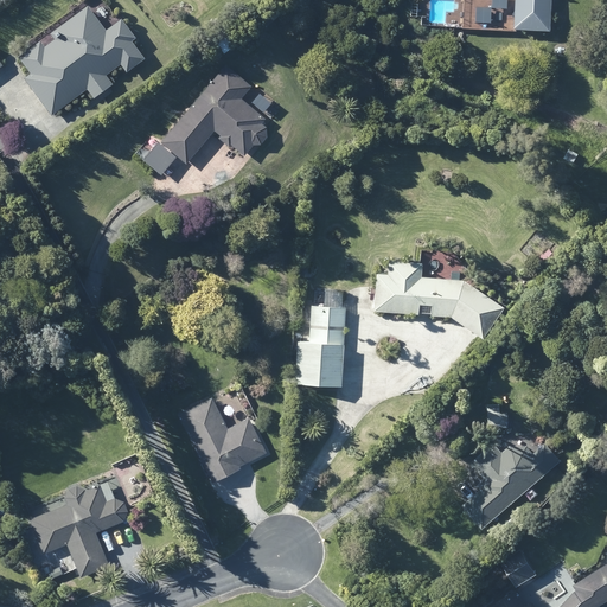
[(549,0),(513,0),(512,26),(512,29),(549,31),(549,0)]
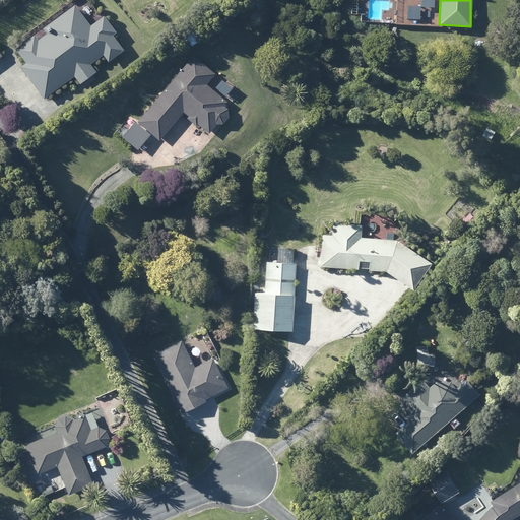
[(114,33),(105,19),(103,17),(89,26),(73,5),(42,28),(46,34),(38,41),(34,35),(15,49),(16,51),(25,63),(22,65),(20,67),(44,99),(48,95),(74,76),(79,84),(92,74),(95,72),(89,64),(102,55),(107,62),(123,50),(112,35),(114,33)]
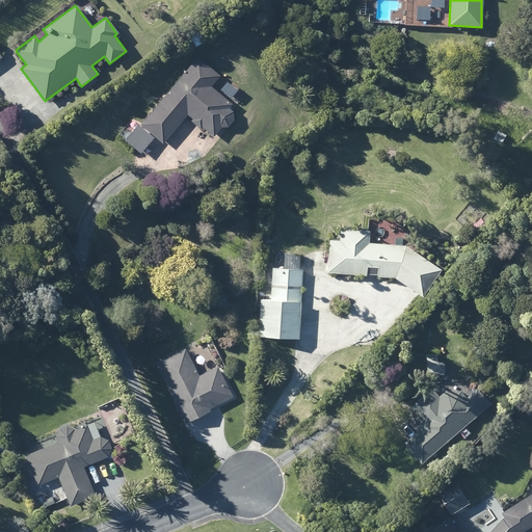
[(210,86),(219,76),(197,57),(140,124),(140,125),(163,143),(185,117),(187,114),(192,120),(191,122),(200,129),(202,127),(211,135),(213,136),(220,127),(228,127),(233,120),(233,111),(229,108),(232,104),(210,86)]
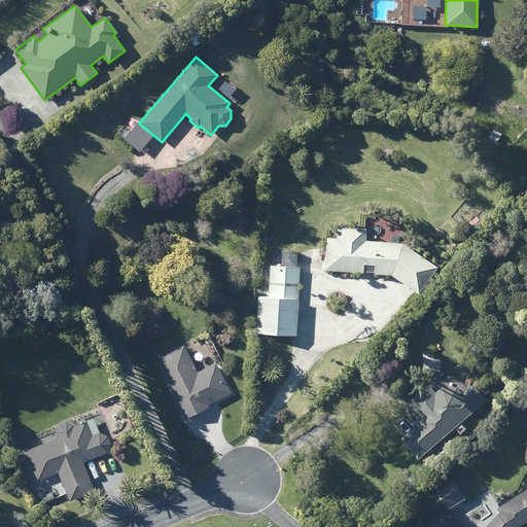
[(497,143),(502,134),(494,130),(489,138),(495,141),(495,142),(497,143)]
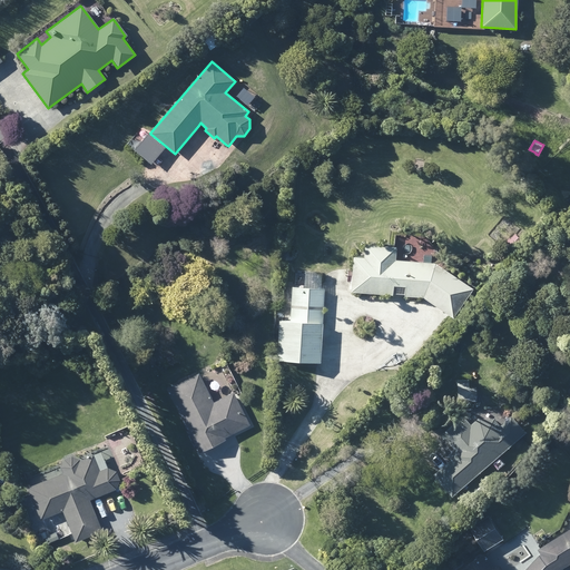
[(514,233),(507,242),(514,247),(521,239),(514,233)]
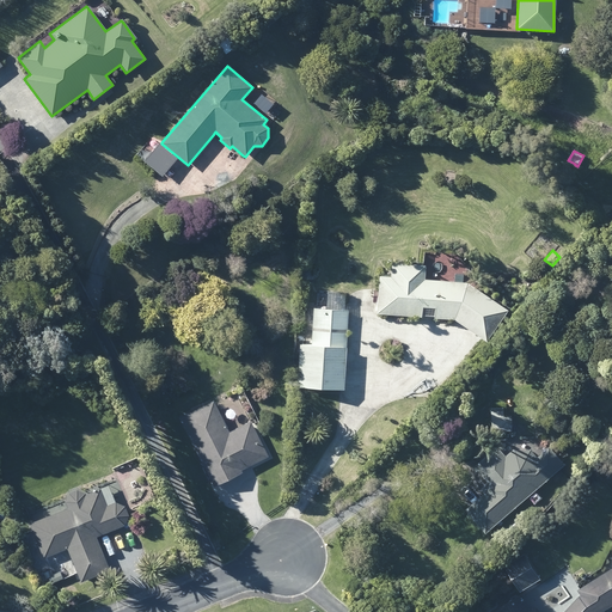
[(424,264),(422,264),(391,262),(390,276),(379,276),(377,303),(377,313),(453,319),(482,338),(485,342),(507,311),(476,289),(466,282),(424,280),(424,264)]
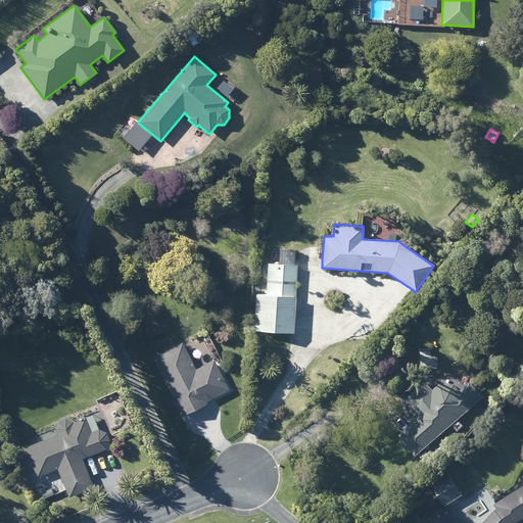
[(292,333),(296,265),(268,264),(266,294),(256,294),(254,294),(252,330),(290,332),(292,333)]
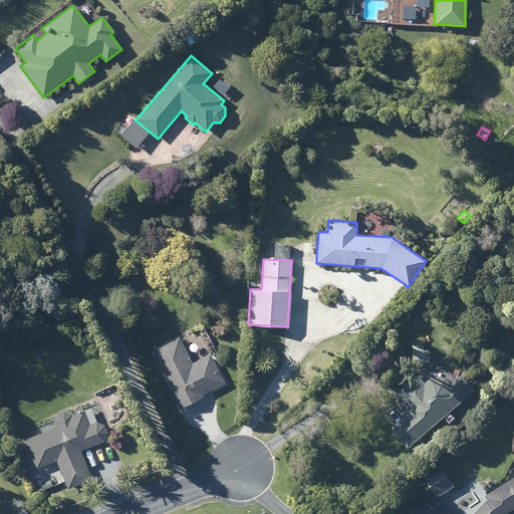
[(185,347),(181,339),(179,336),(169,341),(163,344),(151,350),(179,409),(203,397),(202,395),(212,390),(224,383),(209,353),(192,362),(190,358),(194,356),(189,345),(185,347)]
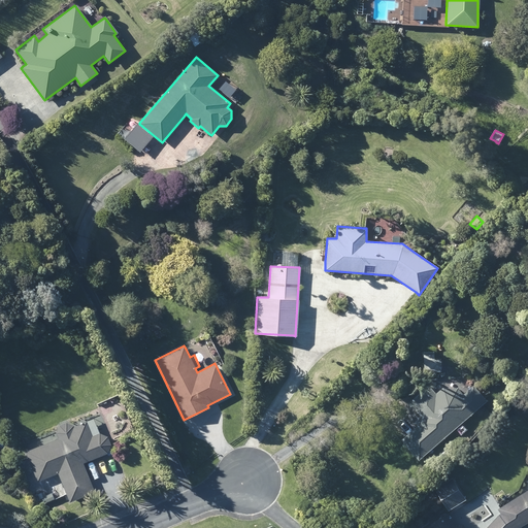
[(488,401),(474,386),(464,395),(459,388),(446,387),(437,394),(430,386),(409,403),(422,417),(417,422),(420,425),(402,440),(420,460),(488,401)]
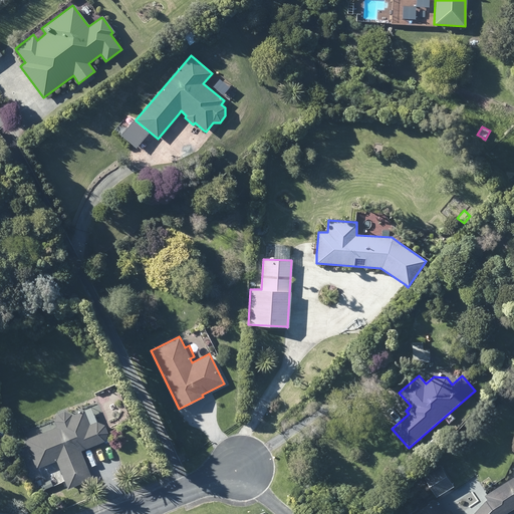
[(66,489),(91,479),(80,450),(103,441),(107,433),(104,426),(96,422),(89,425),(83,410),(72,414),(70,413),(65,411),(57,414),(54,420),(54,421),(56,427),(26,439),(24,440),(35,468),(55,460),(66,489)]
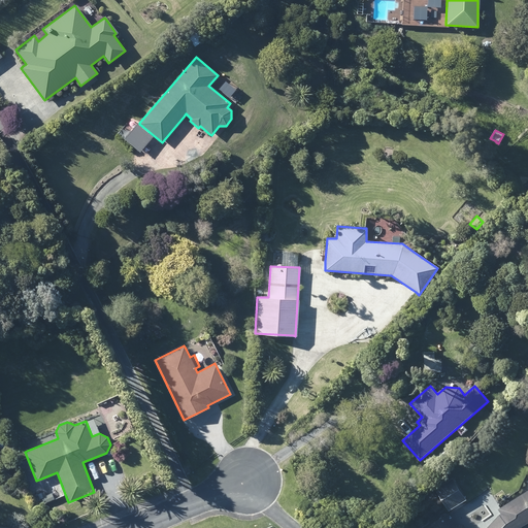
[(494,488),(500,497),(508,492),(507,491),(518,484),(513,476),(503,484),(502,483),(494,488)]
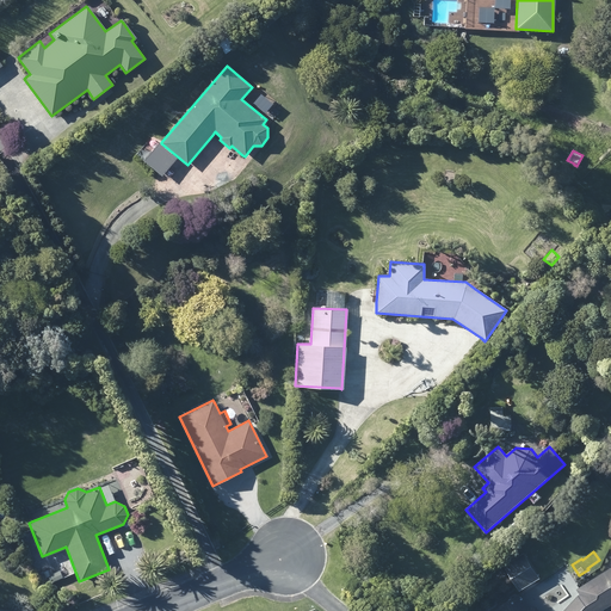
[(539,579),(524,554),(505,566),(519,591),(539,579)]
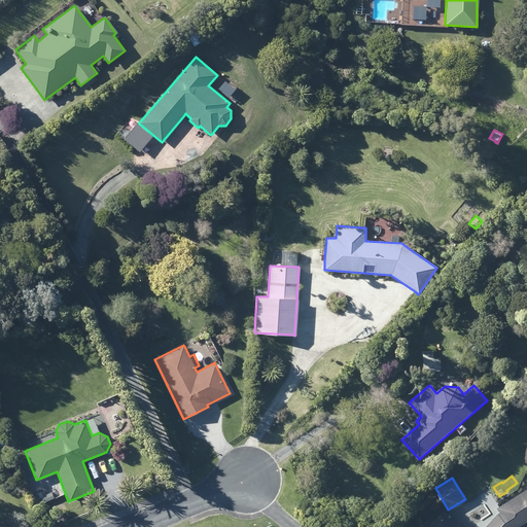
[(501,512),(511,526),(519,526),(526,522),(526,489),(507,502),(498,508),(501,512)]
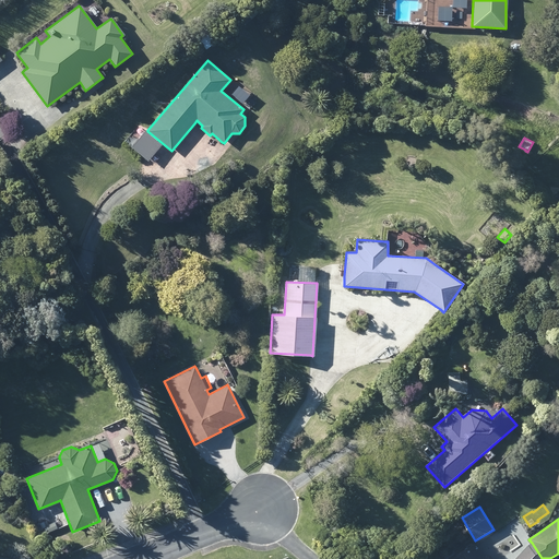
[(542,558),(532,543),(516,558),(494,558),(490,554),(484,558),(475,544),(459,555),(460,556),(454,558),(542,558)]
